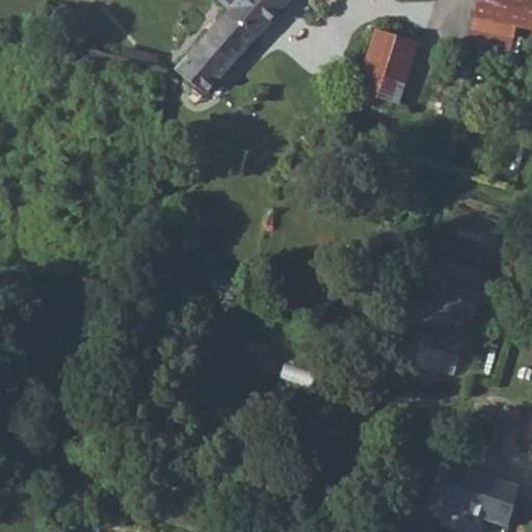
[(216,0),(229,11),(257,36),(288,0),(216,0)]
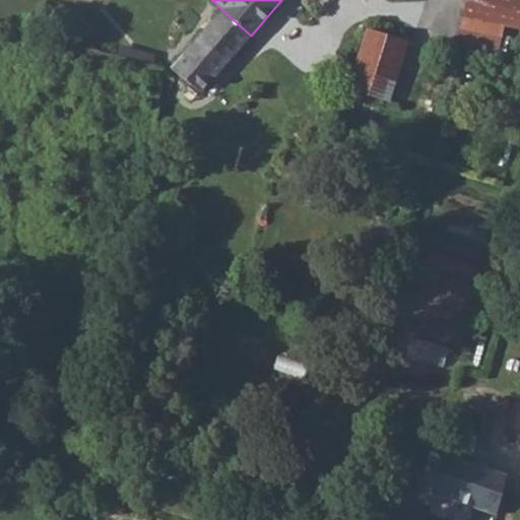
[(506,24),(519,27),(519,0),(466,0),(457,44),(500,53),(506,24)]
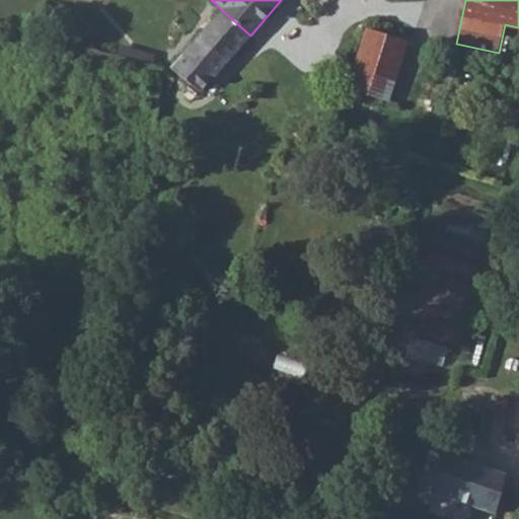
[(250,35),(223,11),(173,70),(200,92),(250,35)]
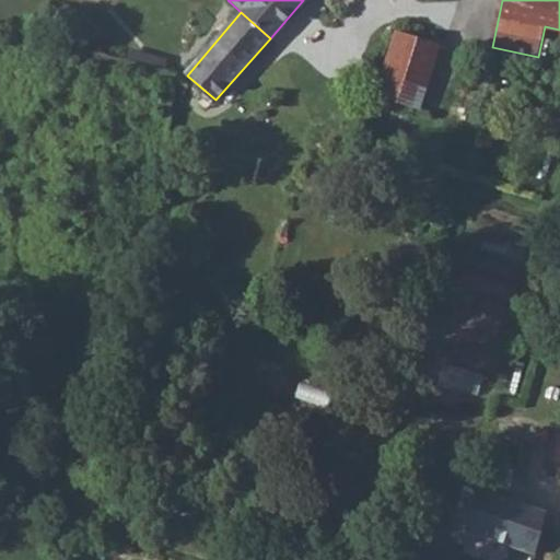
[(397,27),(374,95),(420,112),(444,44),(397,27)]
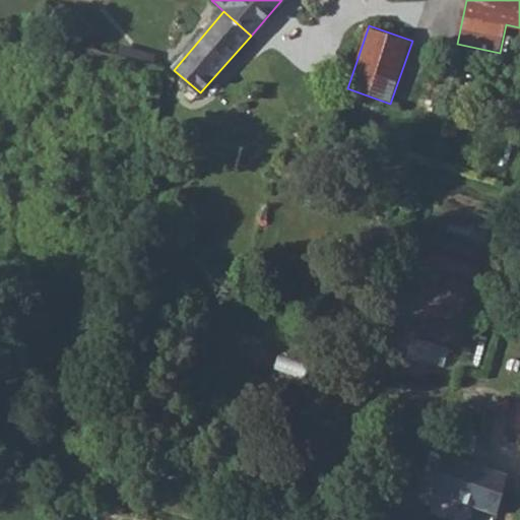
[(464,411),(458,436),(476,441),(482,416),(464,411)]
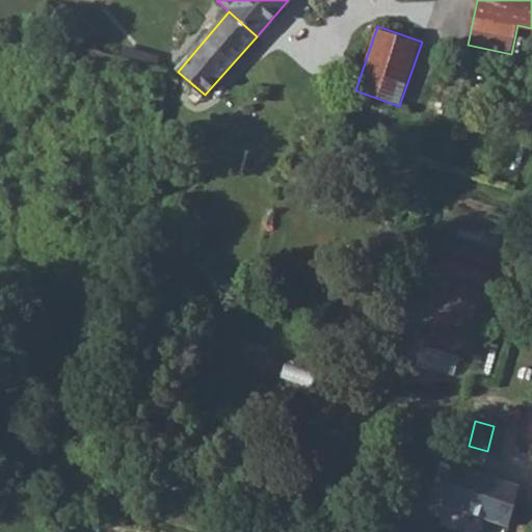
[(455,461),(443,503),(510,527),(523,485),(455,461)]
